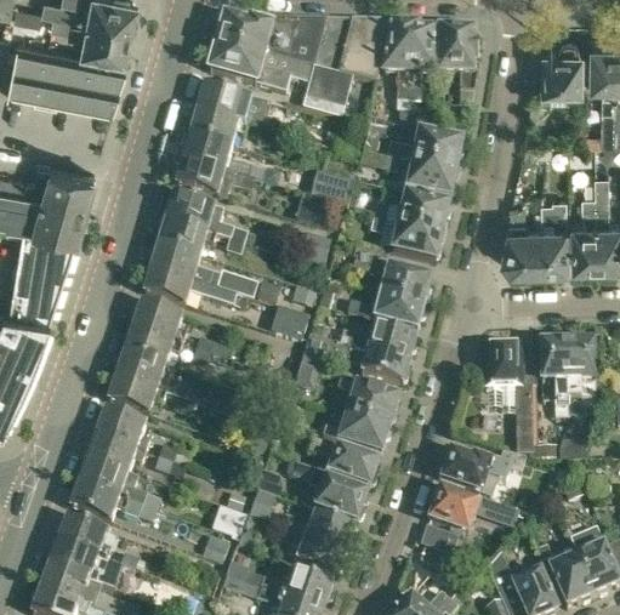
[(0,11),(9,13),(11,0),(0,0),(0,11)]
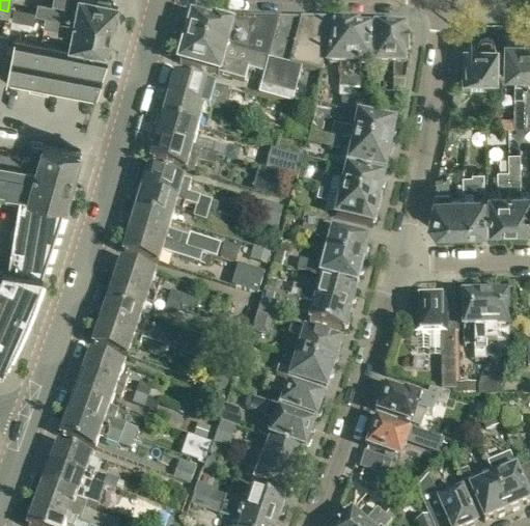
[(35,8),(46,10),(113,22),(116,3),(114,0),(52,0),(36,0),(35,8)]
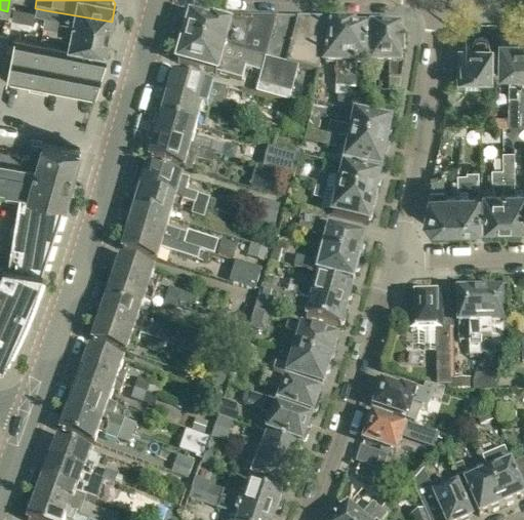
[(35,7),(12,3),(10,14),(33,18),(35,7)]
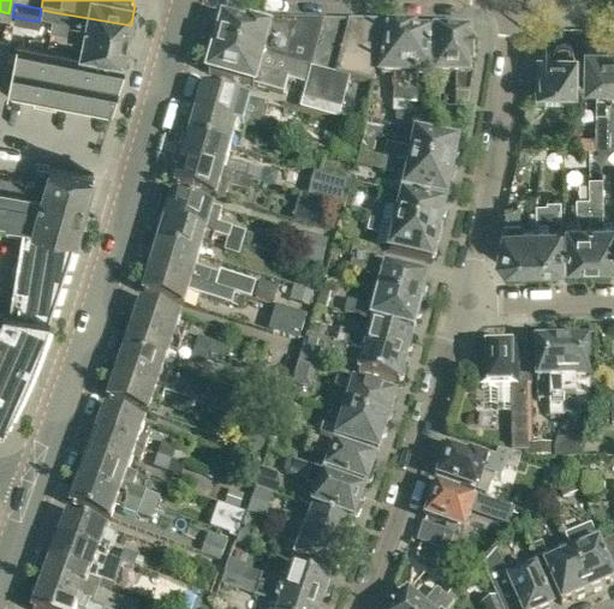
[(126,54),(131,25),(53,12),(51,25),(67,28),(66,31),(83,35),(82,46),(126,54)]
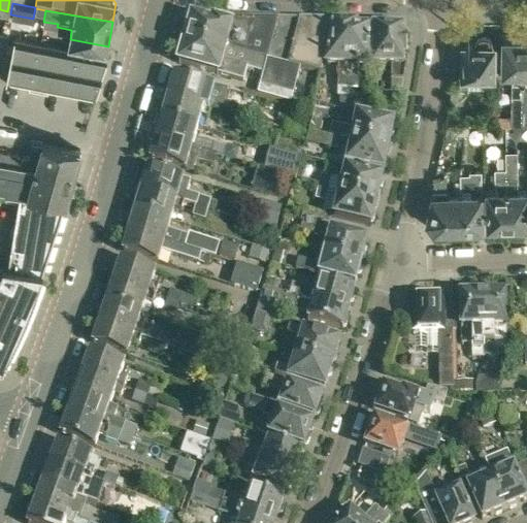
[(185,34),(267,55),(277,15),(226,15),(225,18),(212,14),(211,19),(199,14),(188,22),(185,34)]
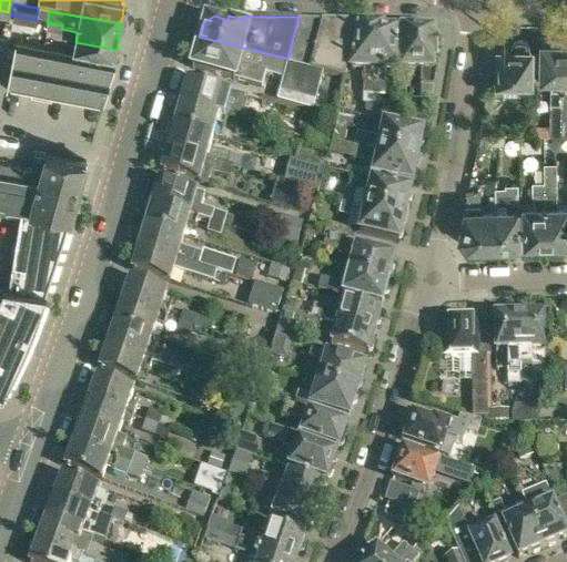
[(287,59),(322,68),(344,74),(354,19),(299,17),(287,59)]
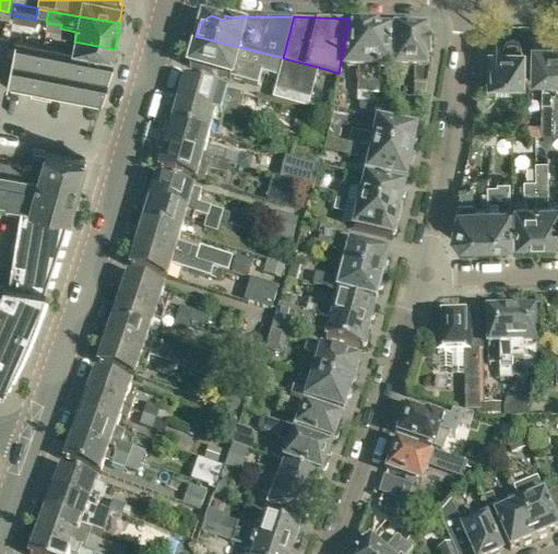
[(368,98),(368,89),(369,36),(366,36),(367,21),(363,18),(352,18),(344,63),(357,63),(357,97),(365,98),(368,98)]
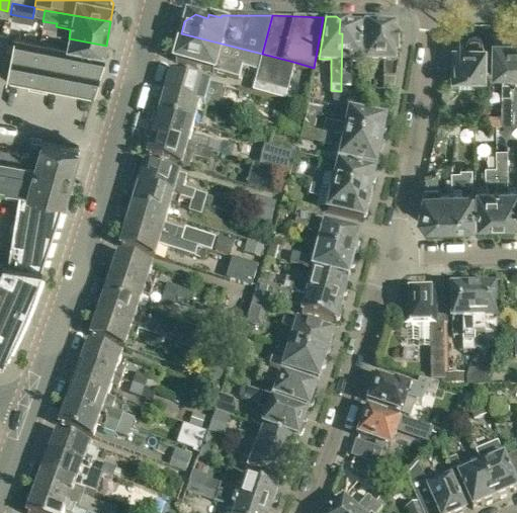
[(350,19),(340,19),(339,33),(342,33),(341,82),(350,82),(351,60),(362,60),(363,21),(358,21),(356,20),(350,20),(350,19)]
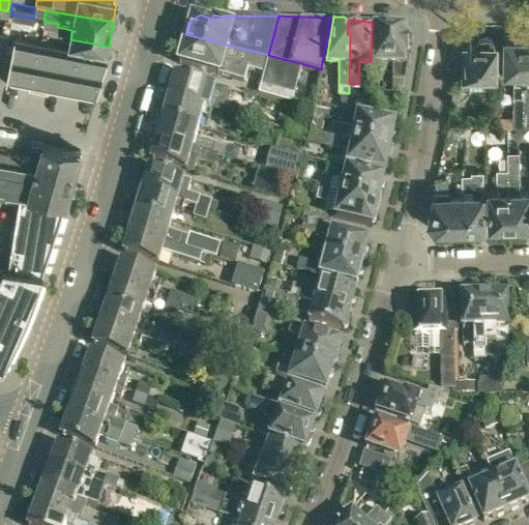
[(391,89),(401,90),(402,84),(406,61),(403,61),(403,51),(406,51),(406,46),(406,34),(403,34),(403,25),(389,25),(388,22),(385,20),(382,20),(379,23),(375,24),(374,60),(392,61),(391,76),(391,89)]
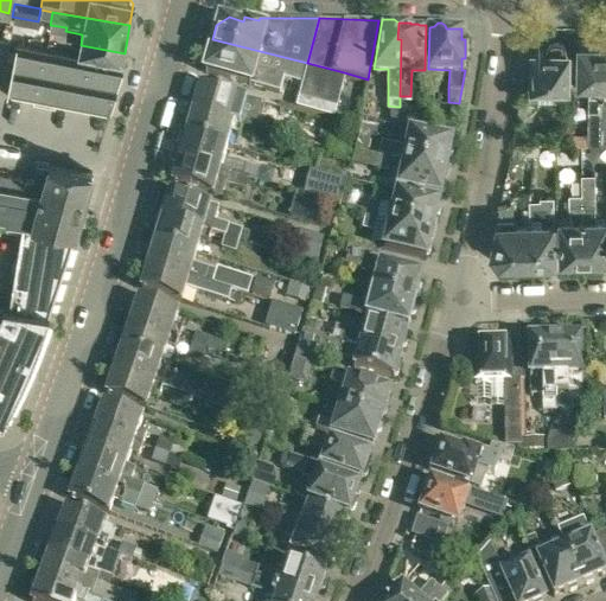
[(525,81),(525,87),(520,87),(516,113),(529,113),(529,98),(536,98),(536,82),(565,82),(566,43),(565,40),(563,38),(562,37),(559,36),(554,36),(552,36),(549,37),(546,39),(544,44),(544,48),(531,48),(531,56),(524,56),(524,74),(530,74),(530,82),(525,81)]
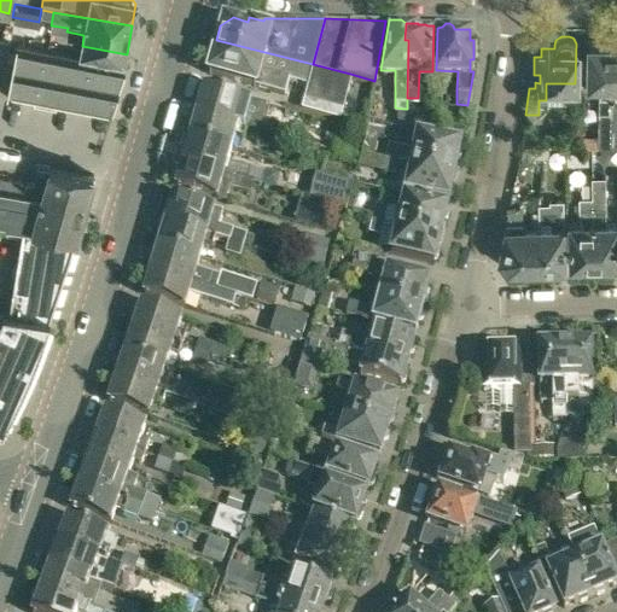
[(599,141),(609,141),(611,141),(612,109),(612,40),(601,40),(599,38),(592,38),(591,40),(587,40),(587,80),(599,80),(599,109),(599,130),(581,129),(581,141),(591,141),(599,141)]
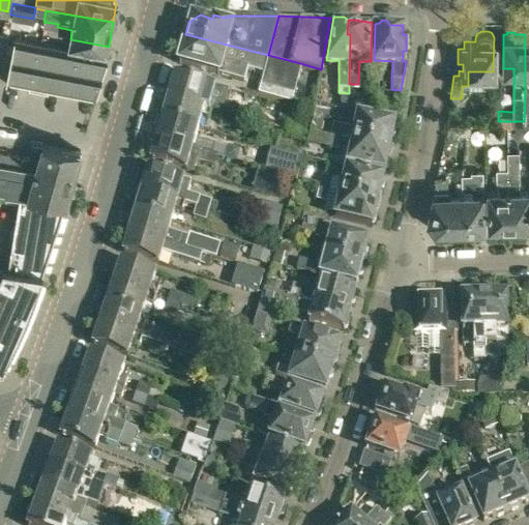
[(48,85),(54,87),(96,94),(108,51),(13,34),(6,78),(28,82),(28,85),(47,89),(48,85)]
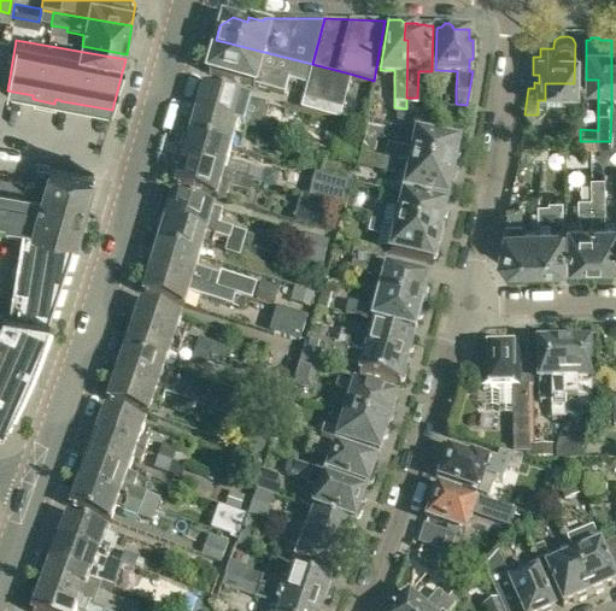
[(350,74),(312,64),(216,40),(207,69),(283,89),(287,75),(306,81),(299,104),(336,115),(339,105),(341,105),(350,74)]
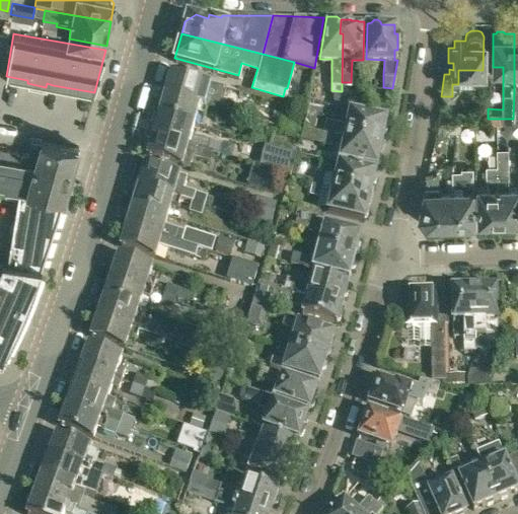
[(170,70),(165,91),(207,103),(217,105),(219,95),(221,96),(224,85),(170,70)]
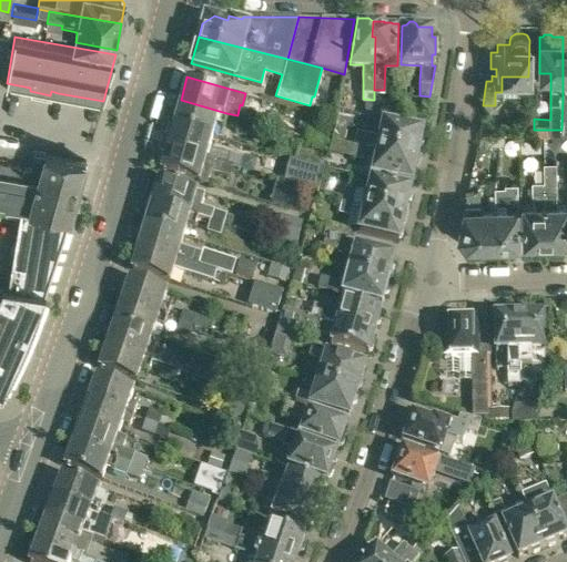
[(174,122),(212,133),(215,121),(223,123),(226,113),(181,100),(174,122)]
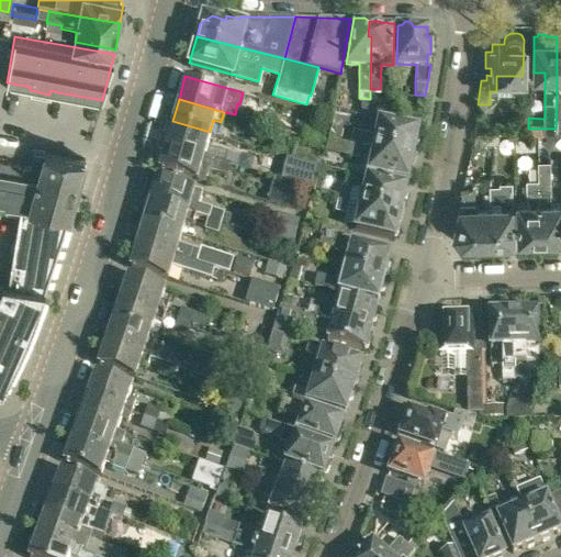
[(367,99),(359,99),(359,111),(370,112),(370,99),(367,99)]
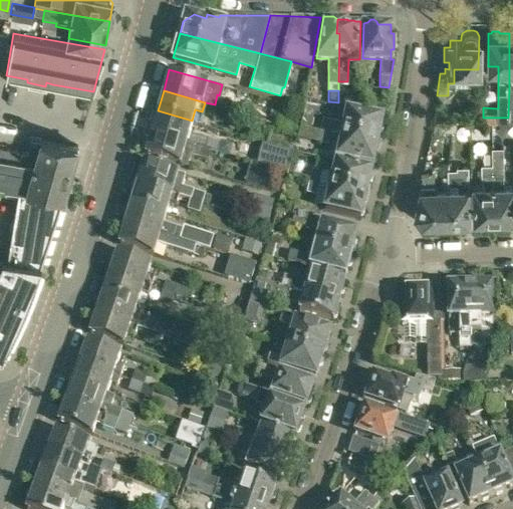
[(217,94),(215,104),(228,108),(231,98),(219,95),(217,94)]
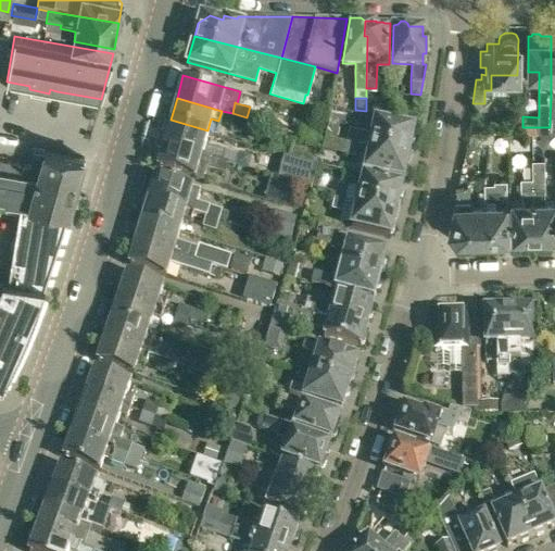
[(416,121),(418,109),(401,105),(399,119),(416,121)]
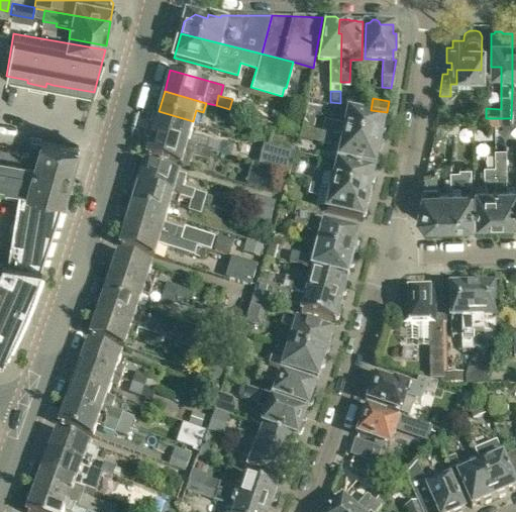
[(236,122),(239,112),(229,109),(216,105),(213,115),(236,122)]
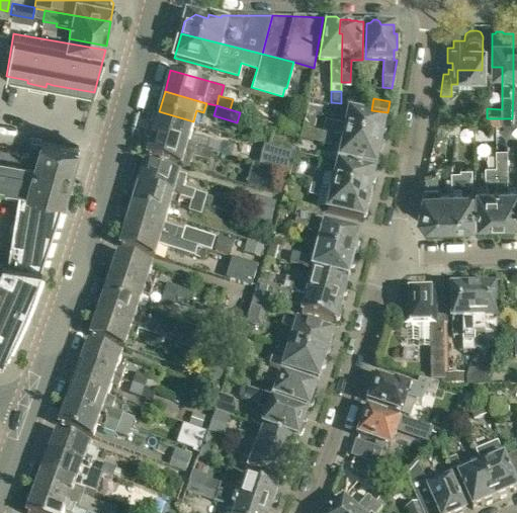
[(340,132),(379,141),(381,130),(384,129),(385,121),(383,118),(384,116),(349,109),(346,121),(324,117),(322,129),(333,131),(340,132)]
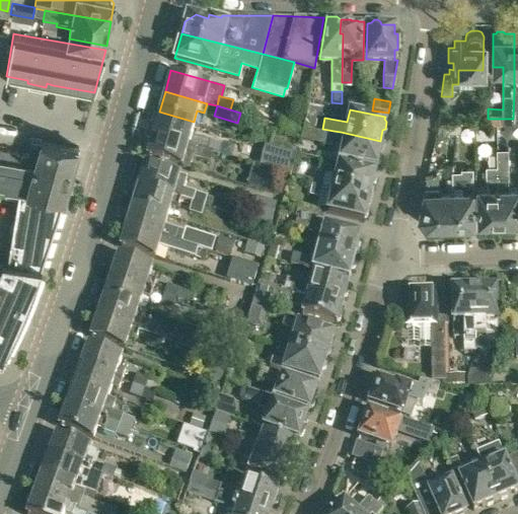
[(190,133),(194,122),(159,112),(153,132),(196,144),(198,135),(190,133)]
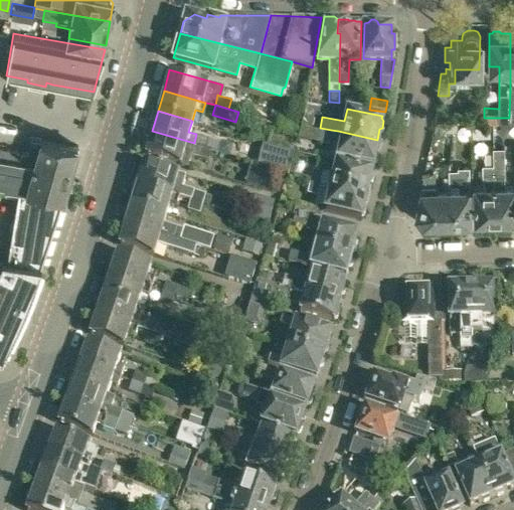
[(433,127),(441,127),(456,128),(456,118),(434,117),(433,127)]
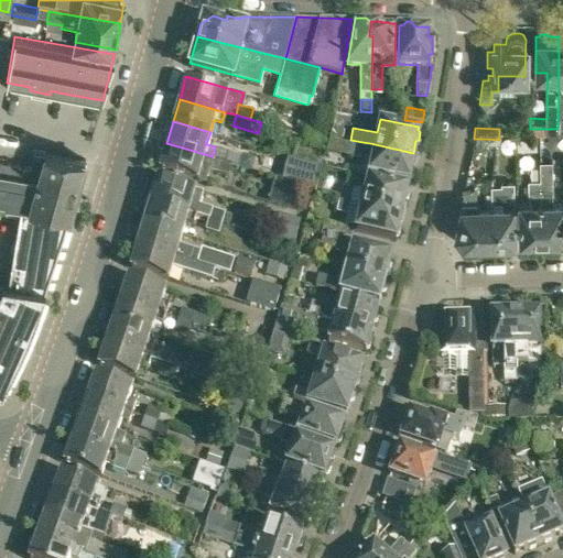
[(536,144),(536,133),(516,133),(516,145),(536,144)]
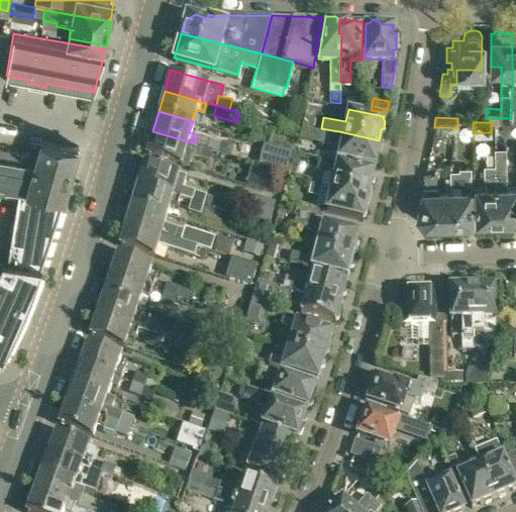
[(329,142),(332,130),(321,128),(319,139),(329,142)]
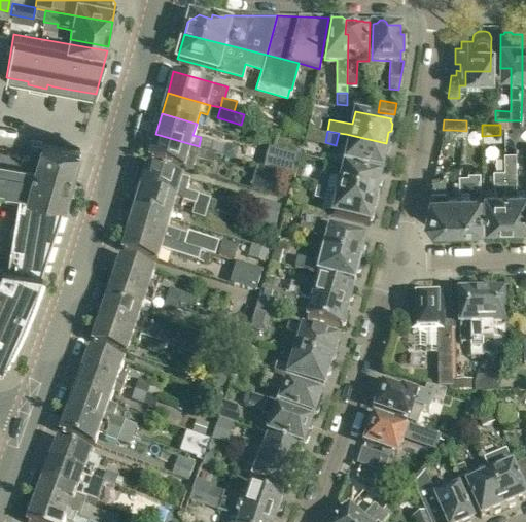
[(212,161),(215,150),(208,149),(199,146),(155,134),(149,155),(190,168),(195,155),(212,161)]
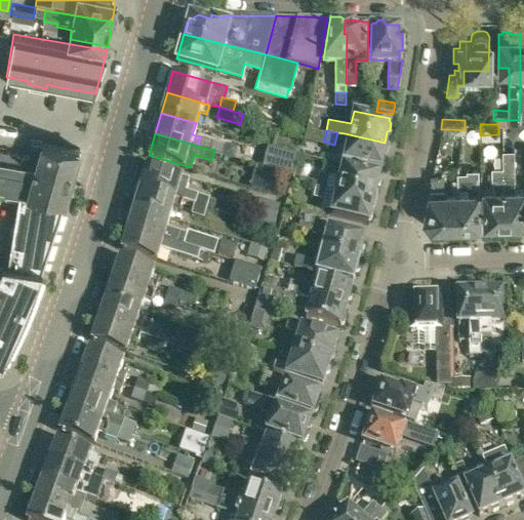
[(384,147),(385,143),(345,133),(343,146),(346,147),(343,159),(379,166),(380,164),(383,162),(385,155),(383,153),(384,147)]
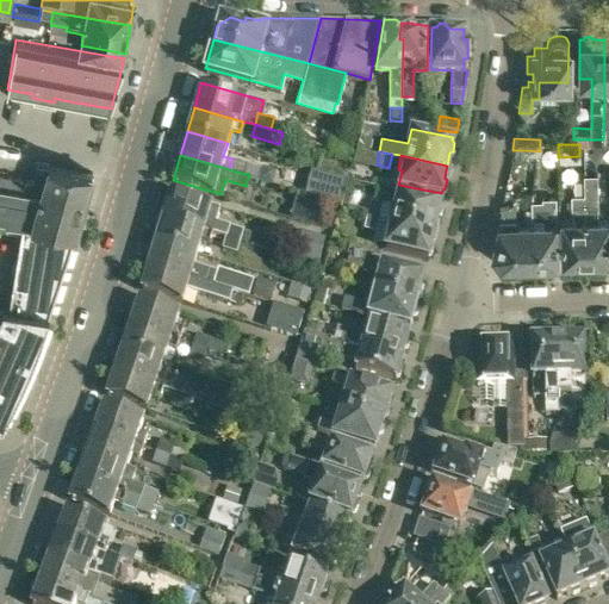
[(0,215),(7,217),(7,219),(8,220),(23,223),(75,231),(92,169),(37,159),(35,175),(0,169),(0,215)]
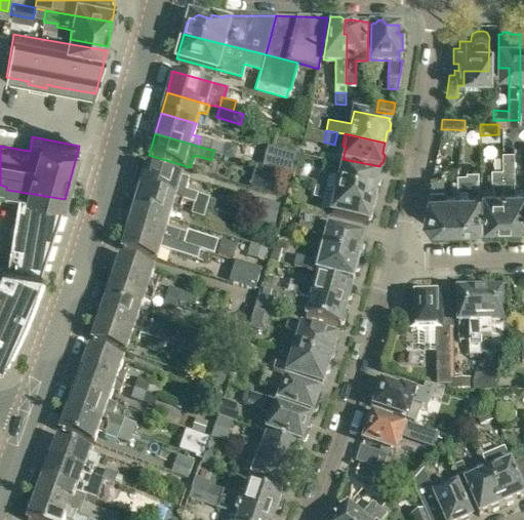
[(207,149),(214,150),(220,152),(224,142),(210,138),(207,149)]
